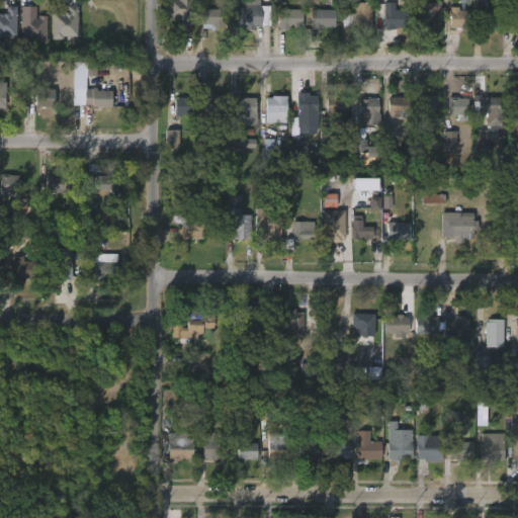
[(193,0),(193,27),(183,26),(183,24),(181,24),(181,21),(178,21),(178,19),(170,18),(170,0),(193,0)]
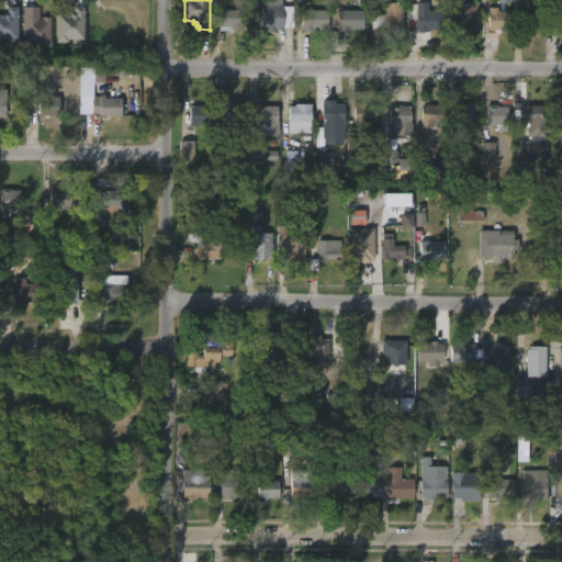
[(540,13),(540,33),(519,33),(519,0),(529,0),(529,10),(531,10),(530,13),(540,13)]
